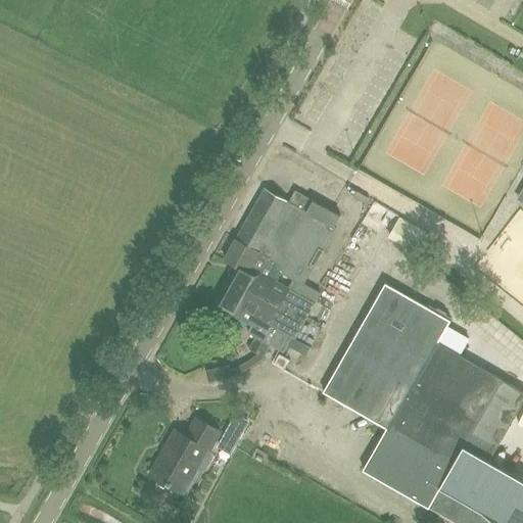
[(334,226),(340,215),(313,199),(295,190),(293,193),(289,200),(265,187),(225,258),(235,265),(214,304),(235,316),(239,308),(256,319),(248,333),(283,352),(292,336),(295,338),(315,303),(299,294),(277,282),(281,273),(304,285),(337,228),(334,226)]
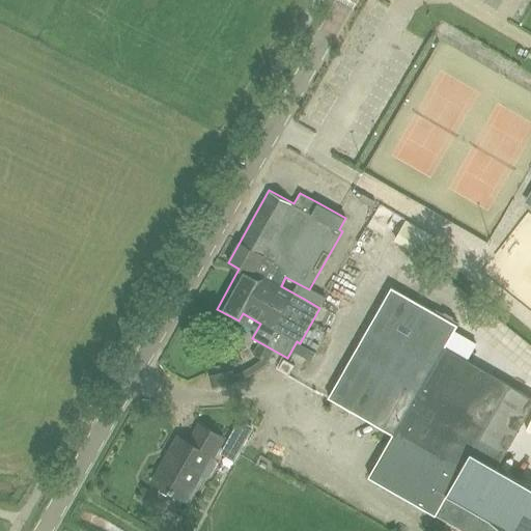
[(403,244),(413,229),(394,216),(384,230),(403,244)]
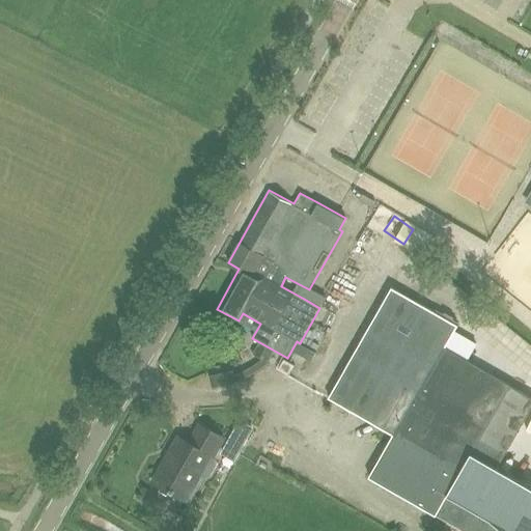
[(392,287),(329,397),(393,435),(369,477),(436,515),(446,497),(473,512),(488,522),(499,530),(530,530),(530,486),(498,468),(530,409),(530,397),(445,348),(458,325),(392,287)]
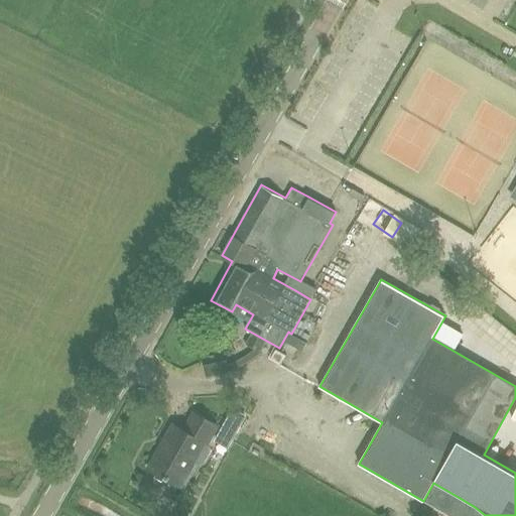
[(209,446),(205,443),(216,424),(194,412),(183,430),(173,424),(149,469),(180,486),(194,463),(198,465),(203,464),(210,452),(209,446)]
